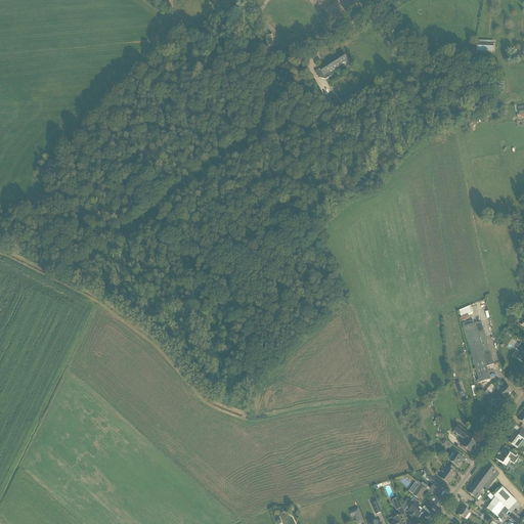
[(477,42),(476,51),(493,51),(493,43),(477,42)]
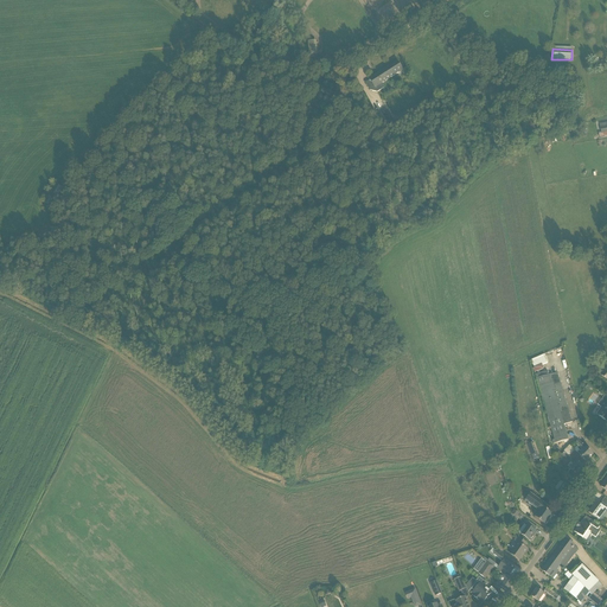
[(397,62),(370,81),(375,88),(382,84),(403,70),(397,62)]
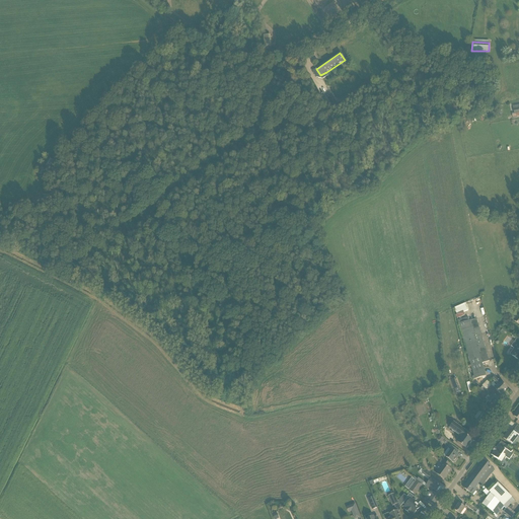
[(47,156),(36,173),(45,177),(54,160),(47,156)]
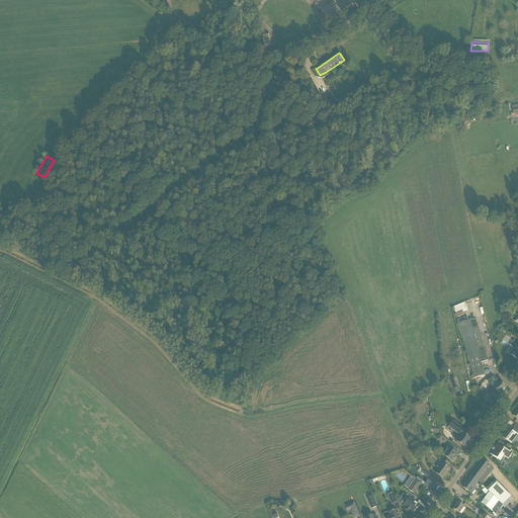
[(457,318),(469,313),(465,303),(452,308),(457,318)]
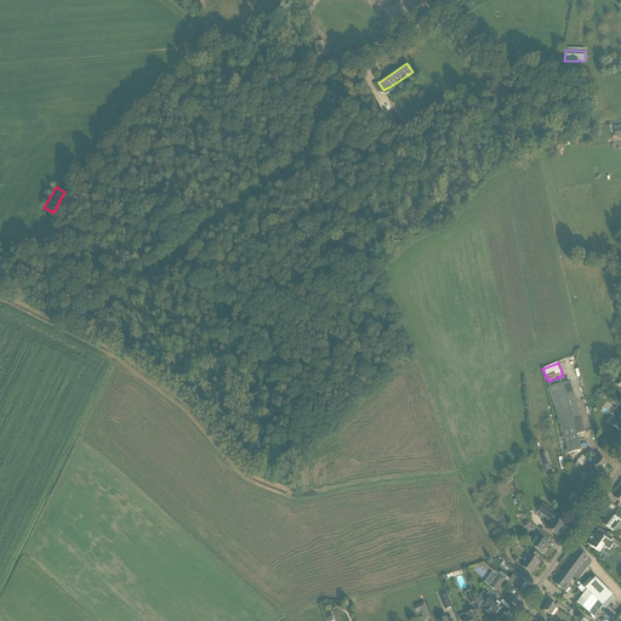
[(581,450),(577,434),(586,432),(582,421),(570,382),(562,385),(560,381),(560,380),(548,383),(550,388),(568,450),(565,451),(567,455),(570,454),(581,450)]
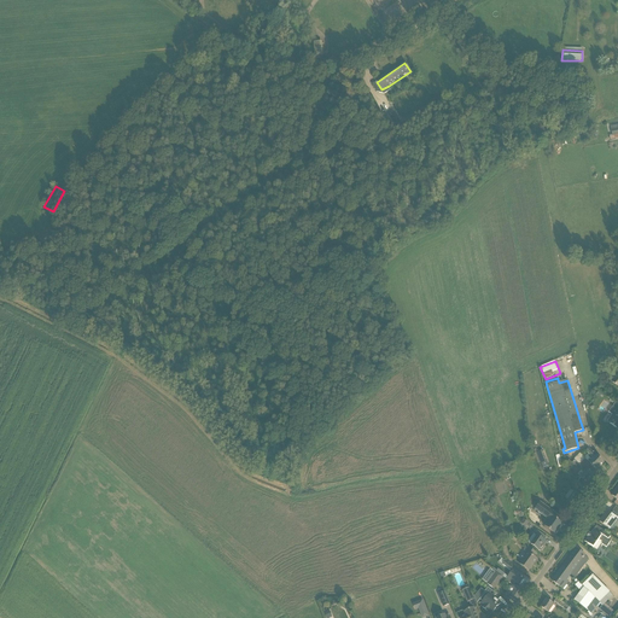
[(617,415),(617,414),(617,409),(613,407),(608,413),(612,415),(607,421),(617,430),(617,429),(617,415)]
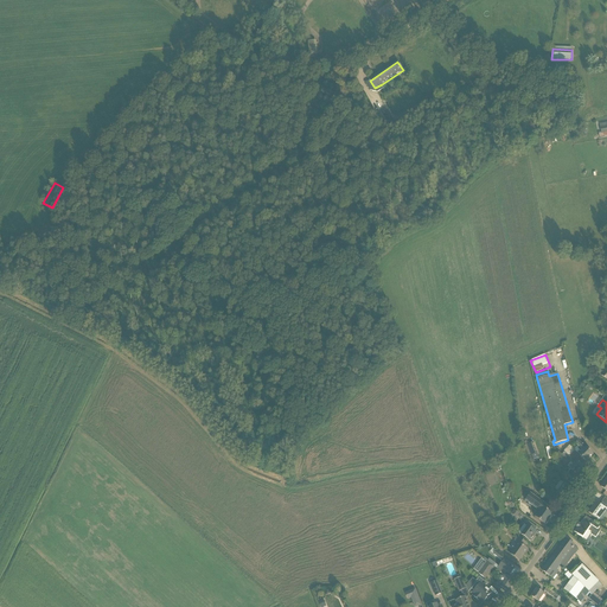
[(588,447),(585,442),(582,445),(579,441),(576,443),(583,451),(579,454),(586,461),(593,454),(587,448),(588,447)]
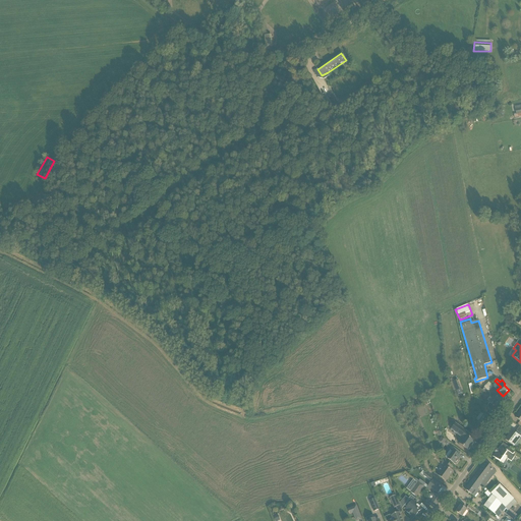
[(478,399),(484,392),(479,388),(474,394),(478,399)]
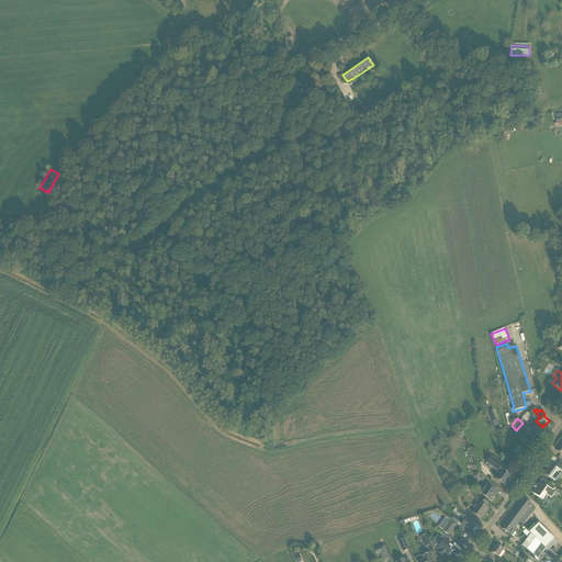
[(531,429),(528,435),(535,439),(540,431),(529,424),(528,427),(531,429)]
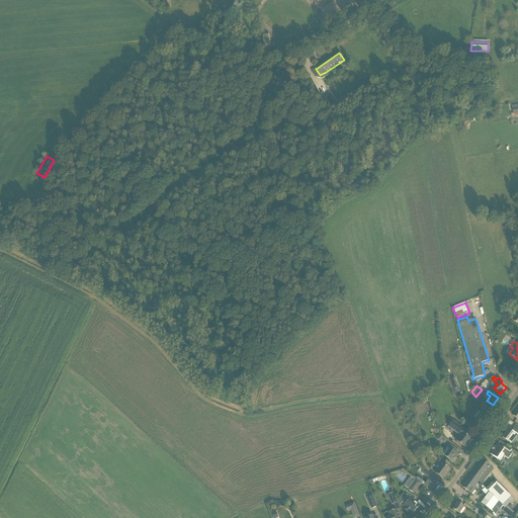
[(488,418),(482,413),(471,426),(479,430),(488,418)]
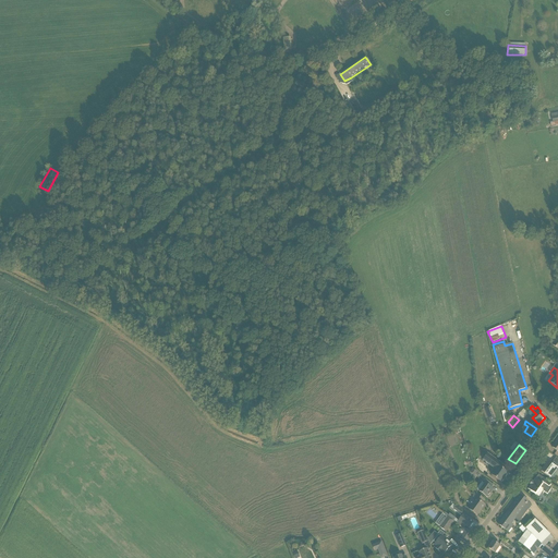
[(496,470),(492,476),(501,483),(508,474),(501,469),(504,465),(487,455),(483,460),(496,470)]
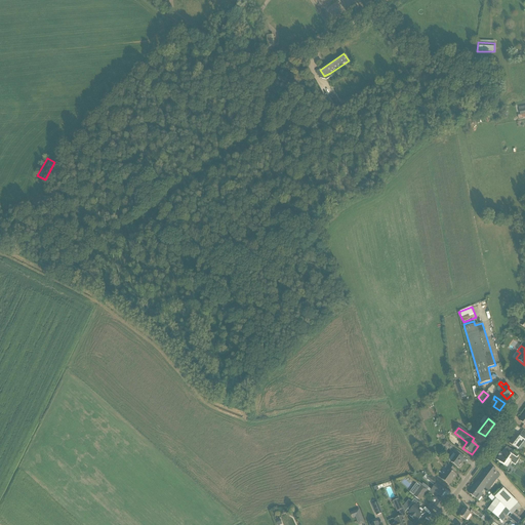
[(516,435),(510,443),(514,446),(518,450),(524,443),(524,438),(521,435),(519,437),(516,435)]
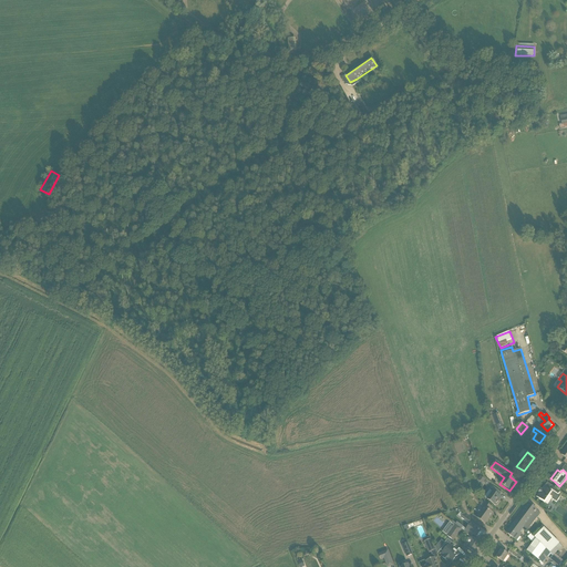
[(495,506),(500,502),(502,498),(498,496),(502,493),(491,486),(488,490),(492,492),(486,500),(495,506)]
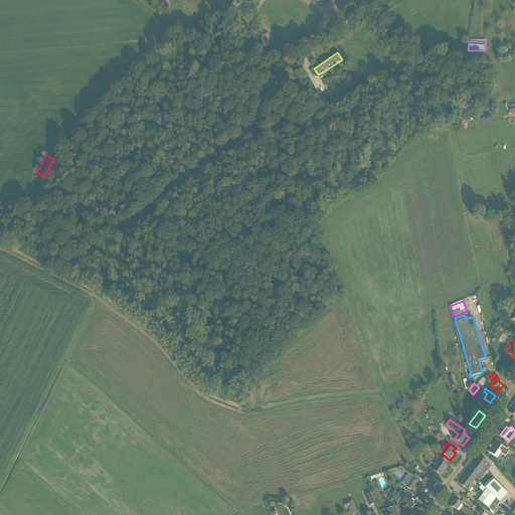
[(499,450),(502,452),(501,454),(505,457),(509,451),(507,450),(509,447),(507,445),(503,442),(501,445),(498,443),(497,444),(494,442),(492,445),(491,444),(491,446),(492,446),(488,452),(491,455),(494,456),(495,457),(499,450)]
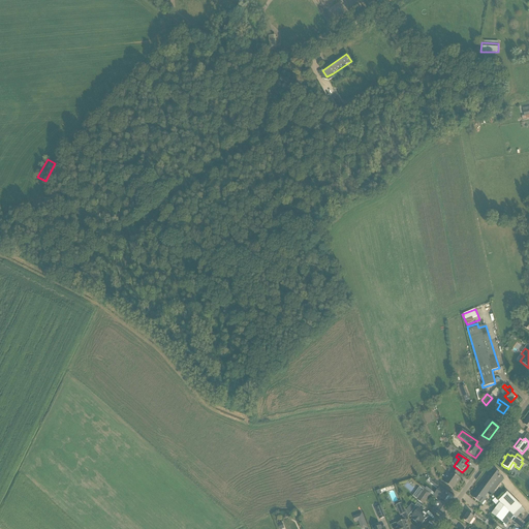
[(444,484),(445,485),(453,489),(460,479),(456,476),(459,473),(450,468),(448,471),(450,473),(444,484)]
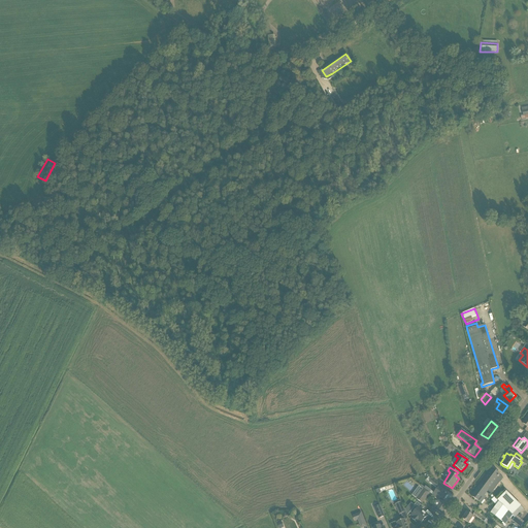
[(480,485),(488,491),(496,481),(499,483),(502,479),(500,475),(492,469),(480,485)]
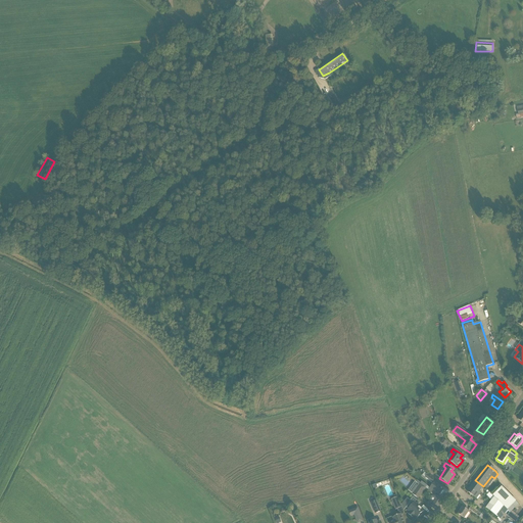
[(427,475),(425,478),(432,483),(432,482),(434,483),(435,481),(427,475)]
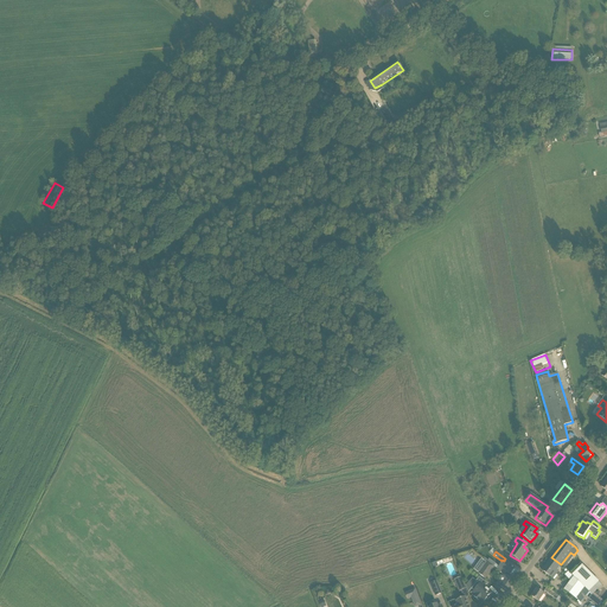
[(542,570),(553,579),(557,572),(556,570),(561,564),(551,557),(542,570)]
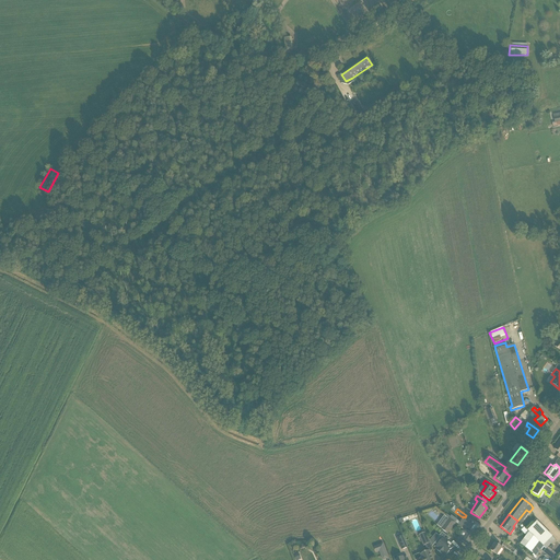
[(439,524),(443,527),(448,520),(444,516),(439,524)]
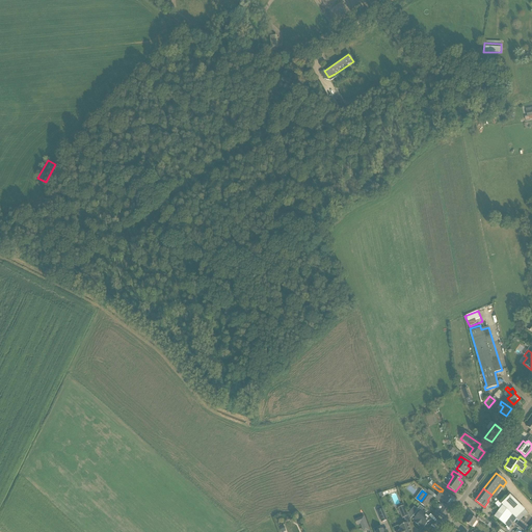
[(442,491),(436,499),(442,503),(443,501),(447,504),(451,499),(442,491)]
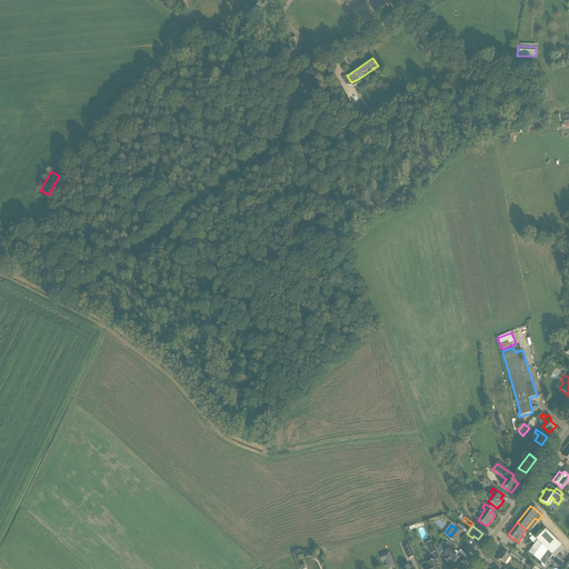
[(455,542),(462,532),(456,528),(448,538),(455,542)]
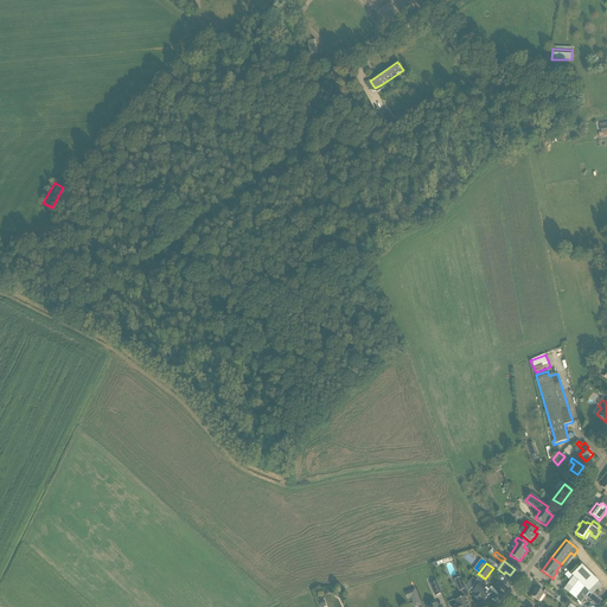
[(582,566),(572,575),(573,577),(588,592),(588,593),(599,582),(582,566)]
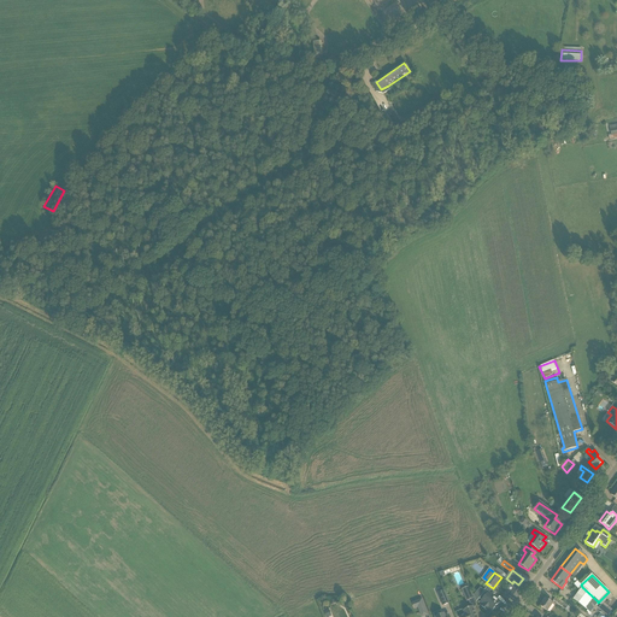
[(512,583),(510,587),(509,586),(504,593),(515,600),(522,591),(512,583)]
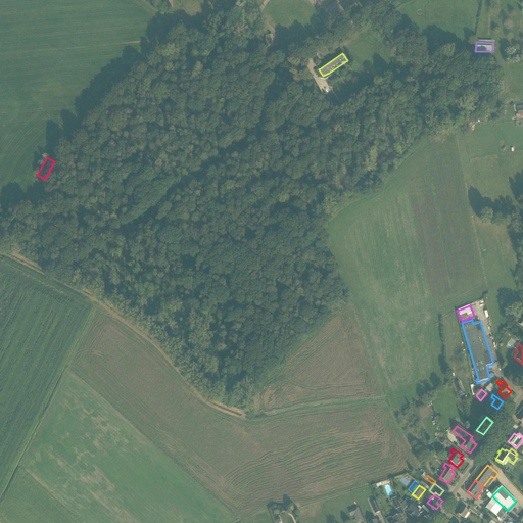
[(395,510),(401,508),(397,497),(391,500),(395,510)]
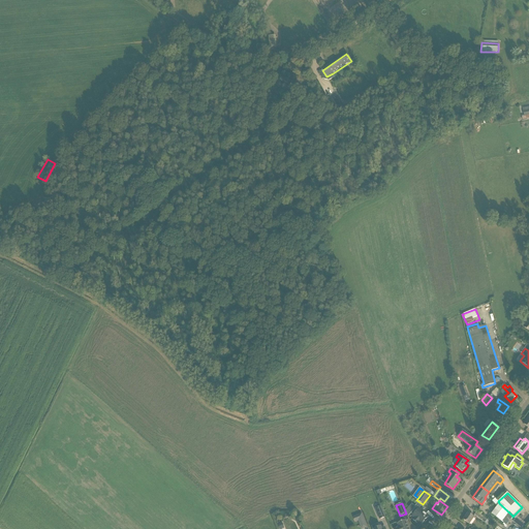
[(426,520),(429,517),(423,511),(425,509),(417,503),(414,507),(415,507),(410,514),(413,516),(412,517),(414,519),(413,521),(417,524),(418,522),(422,525),(424,522),(425,523),(427,520),(426,520)]
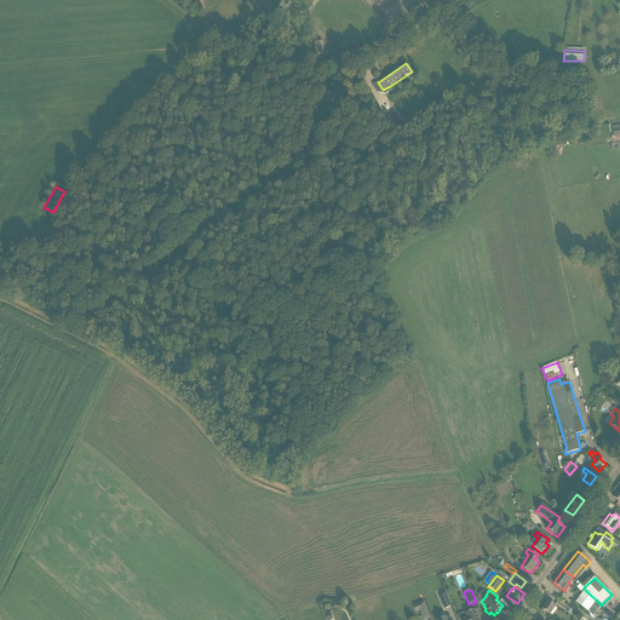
[(583,593),(575,603),(592,615),(598,608),(601,606),(601,604),(585,590),(583,593)]
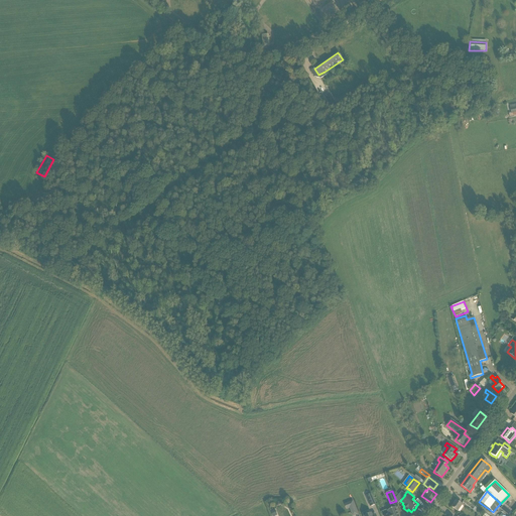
[(366,497),(370,507),(376,504),(371,494),(366,497)]
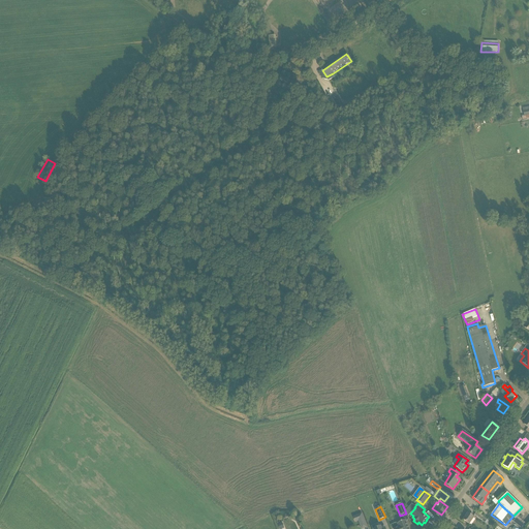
[(476,512),(474,516),(485,523),(487,520),(483,517),(479,515),(476,512)]
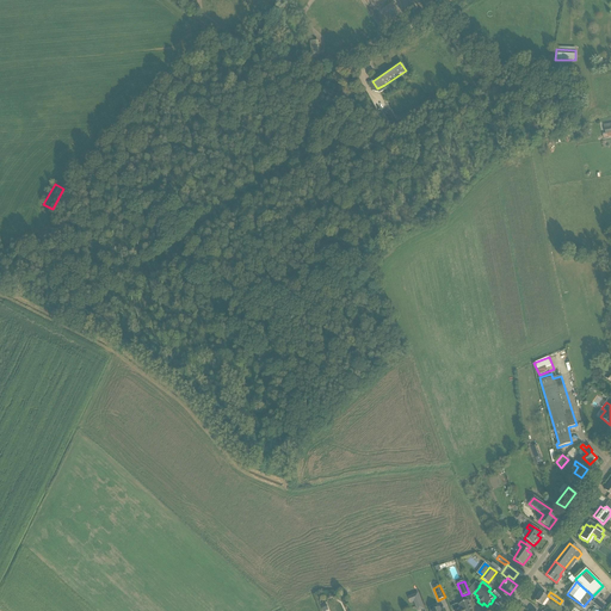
[(414,603),(417,610),(419,610),(424,610),(418,593),(407,597),(411,604),(414,603)]
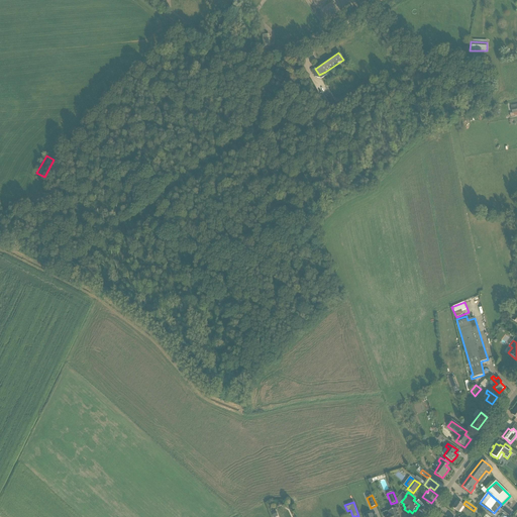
[(452,508),(458,513),(463,506),(457,502),(452,508)]
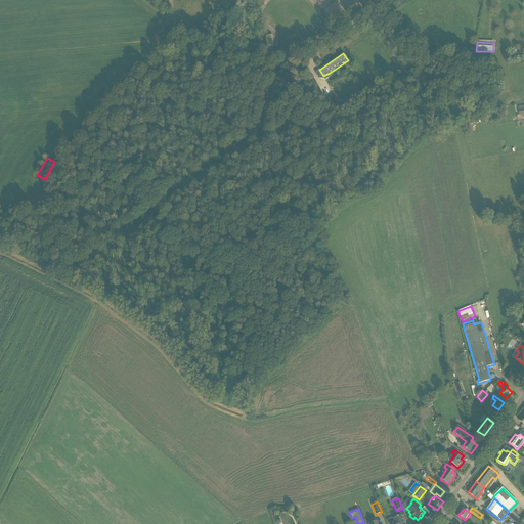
[(518,520),(508,512),(506,514),(516,522),(518,520)]
